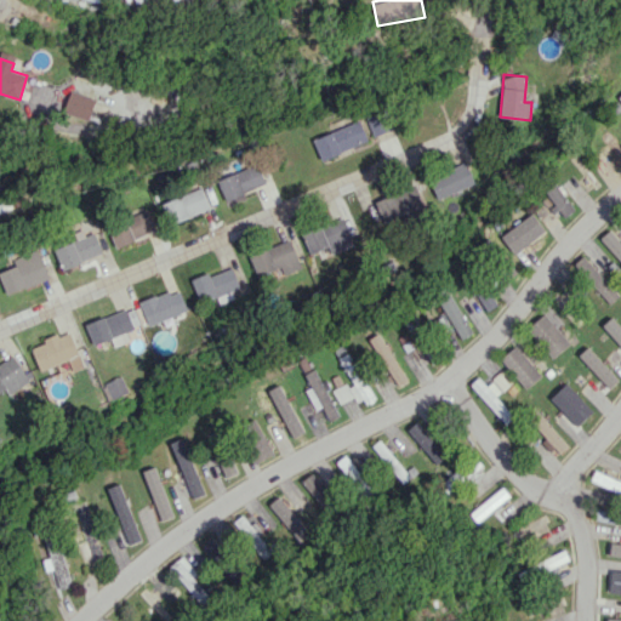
[(90,120),(95,97),(69,91),(64,114),(90,120)]
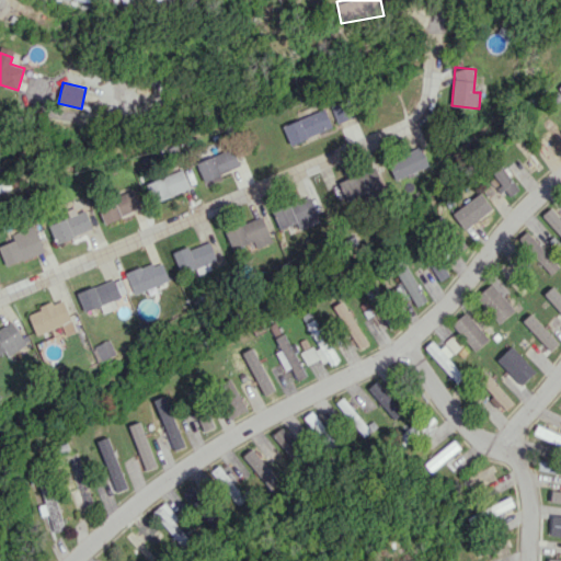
[(336,122),(353,117),(347,100),(331,105),(336,122)]
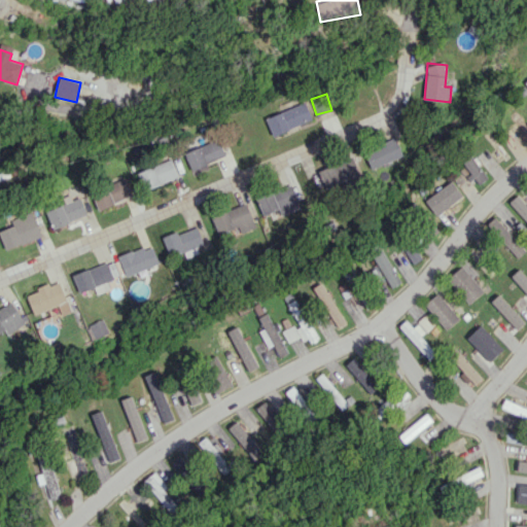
[(266,117),(273,136),(312,119),(306,102),(266,117)]
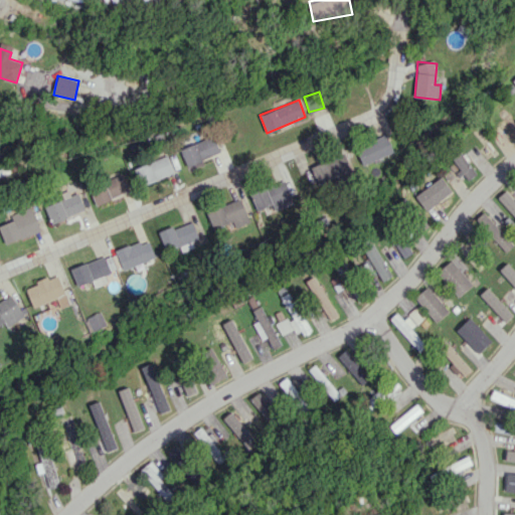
[(180,149),(187,166),(220,152),(213,135),(180,149)]
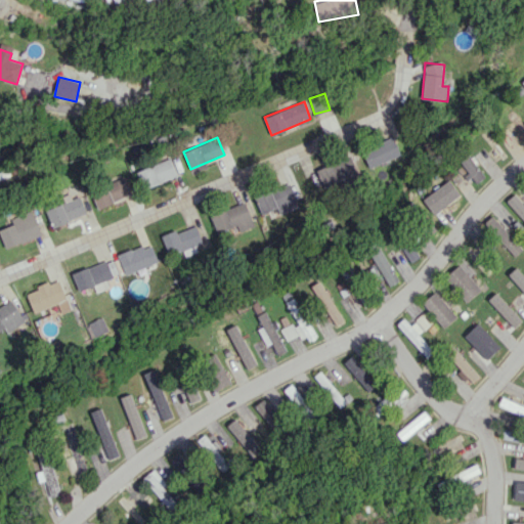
[(363,147),(368,167),(400,157),(394,137),(363,147)]
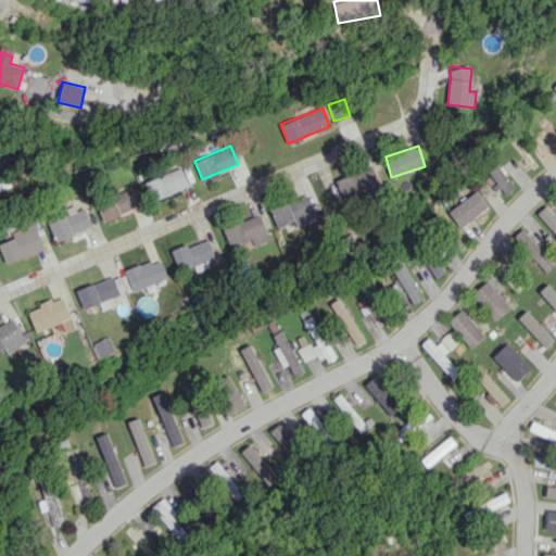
[(505,194),(515,188),(498,162),(487,171),(498,189),(501,188),(505,194)]
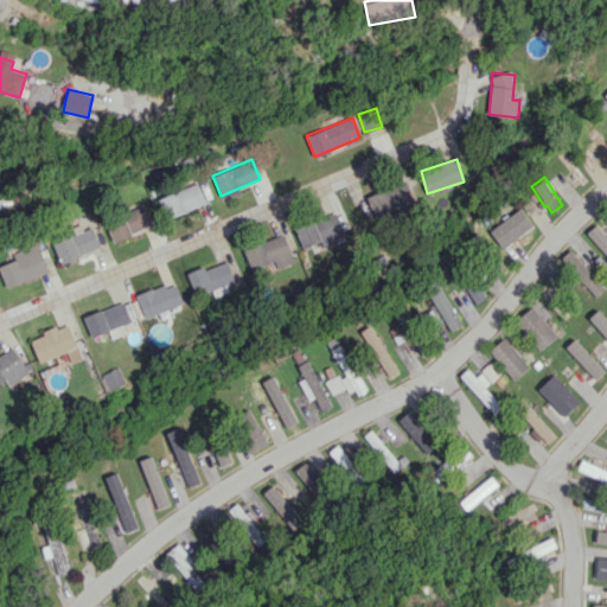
[(417,199),(408,178),(366,197),(376,218),(417,199)]
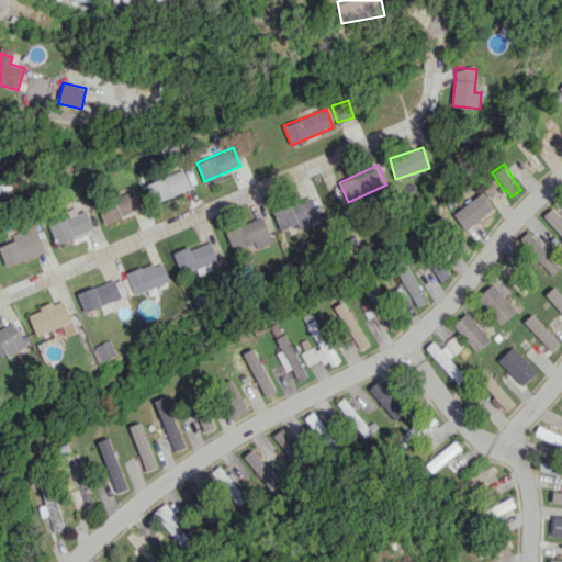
[(156,203),(191,187),(182,168),(147,184),(156,203)]
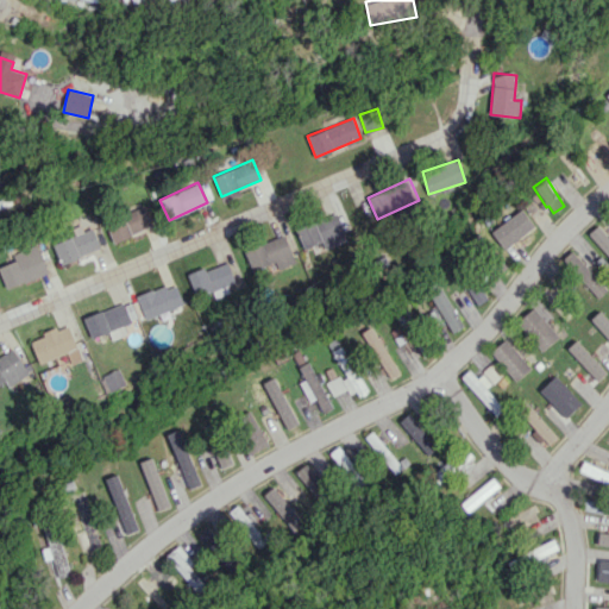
[(154,226),(145,206),(106,223),(114,243),(154,226)]
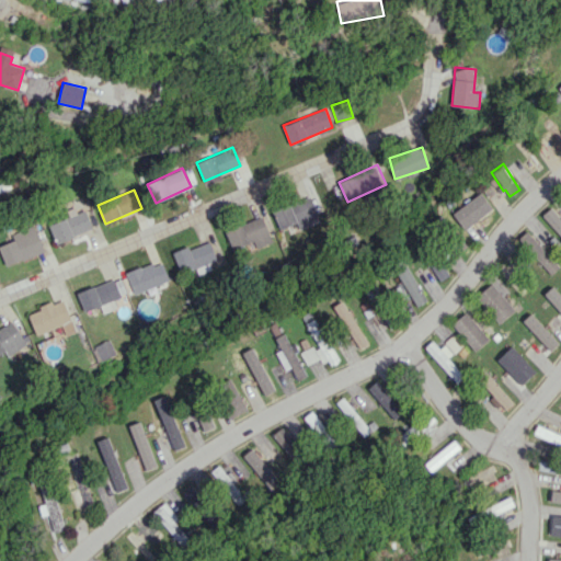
[(298,229),(320,221),(310,195),(273,209),(281,229),(296,222),(298,229)]
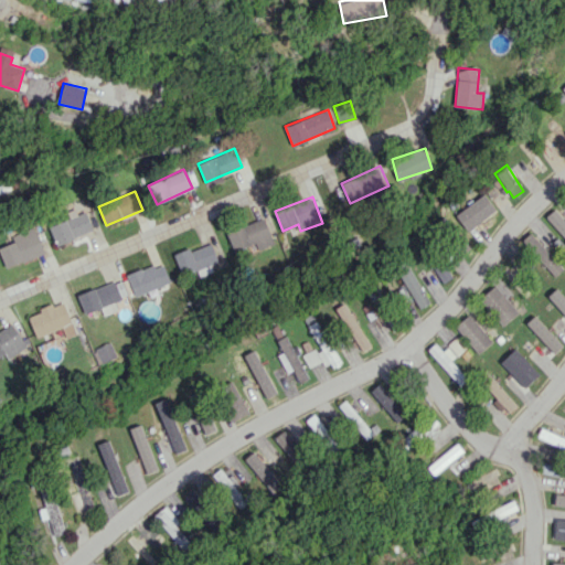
[(564,221),(554,210),(545,219),(564,238),(564,221)]
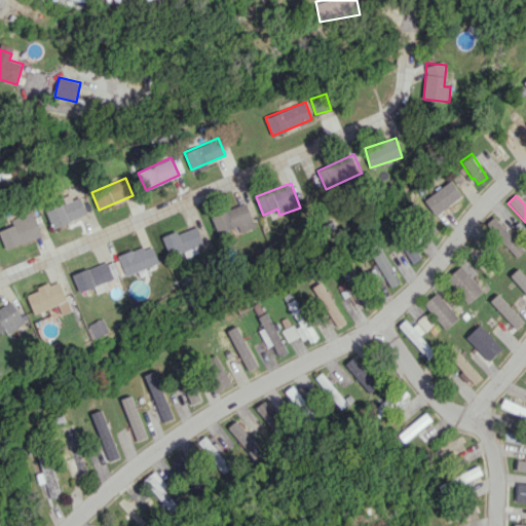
[(52,228),(87,215),(81,197),(45,210),(52,228)]
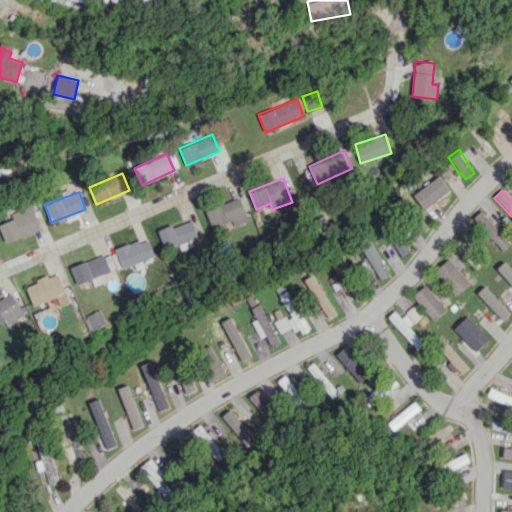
[(227,229),(249,220),(240,198),(206,211),(213,227),(224,223),(227,229)]
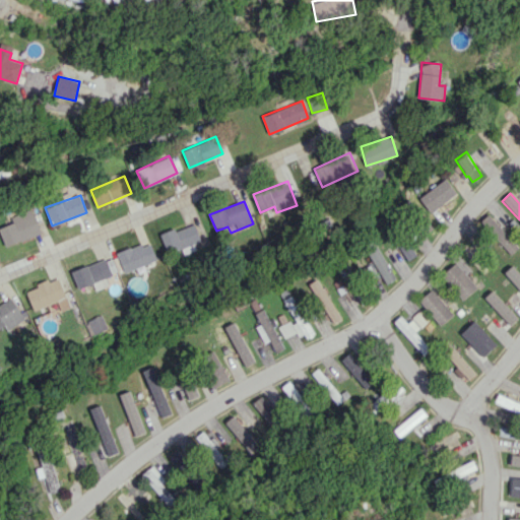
[(42,232),(31,208),(12,216),(14,221),(0,228),(0,232),(6,247),(42,232)]
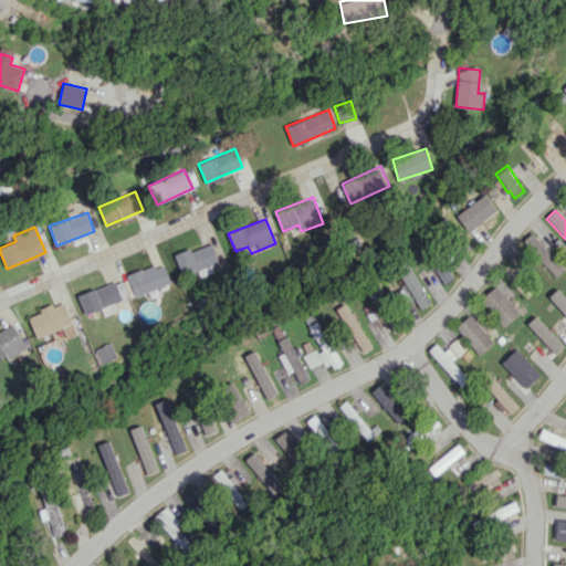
[(564,269),(532,232),(522,241),(555,278),(564,269)]
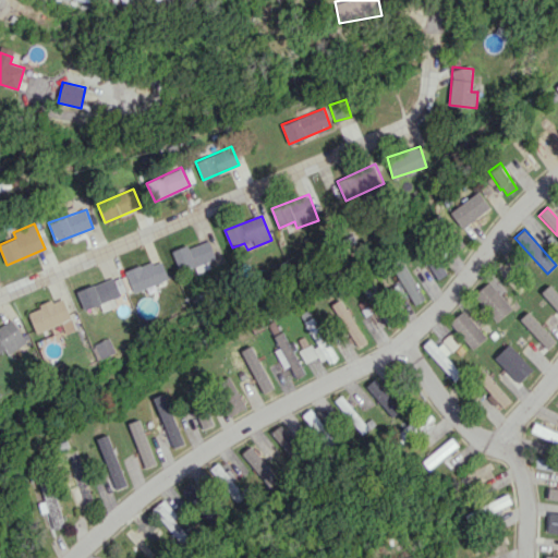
[(197,273),(208,268),(206,263),(216,259),(208,239),(173,252),(180,269),(194,265),(197,273)]
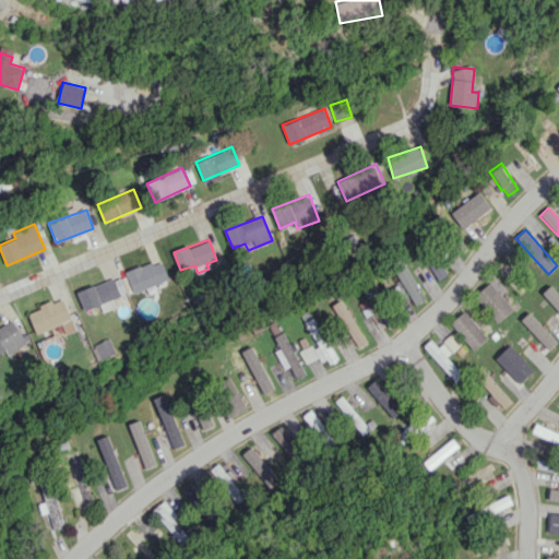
[(448,275),(439,258),(429,263),(438,280),(448,275)]
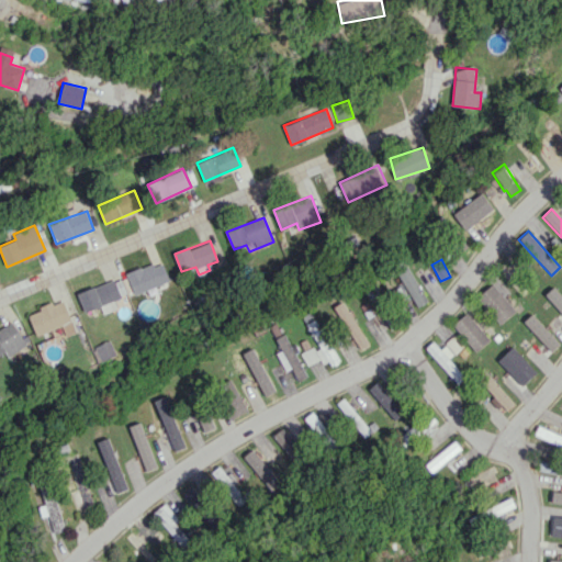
[(161,260),(126,274),(135,294),(170,280),(161,260)]
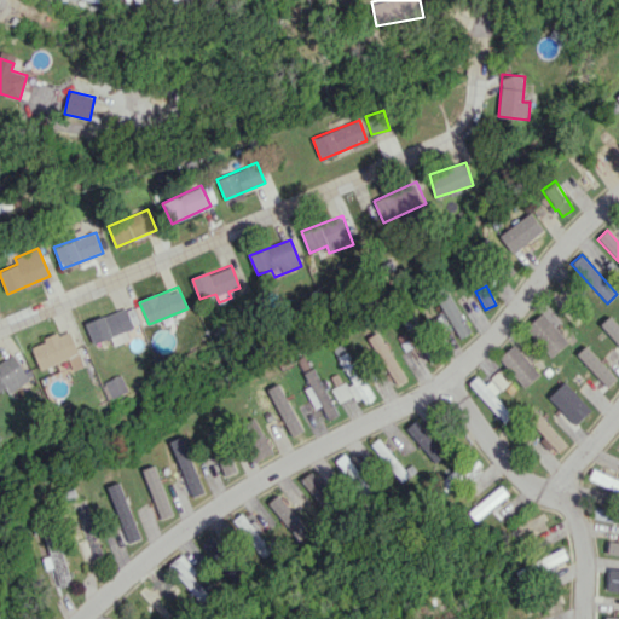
[(469,333),(451,290),(438,296),(457,339),(469,333)]
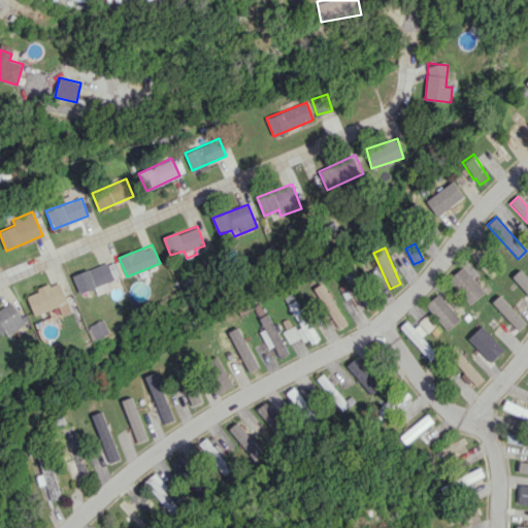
[(79,293),(120,276),(113,260),(73,276),(79,293)]
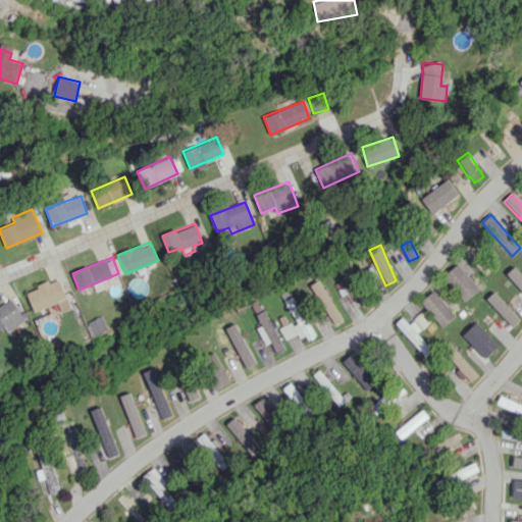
[(442,275),(464,301),(479,289),(457,263),(442,275)]
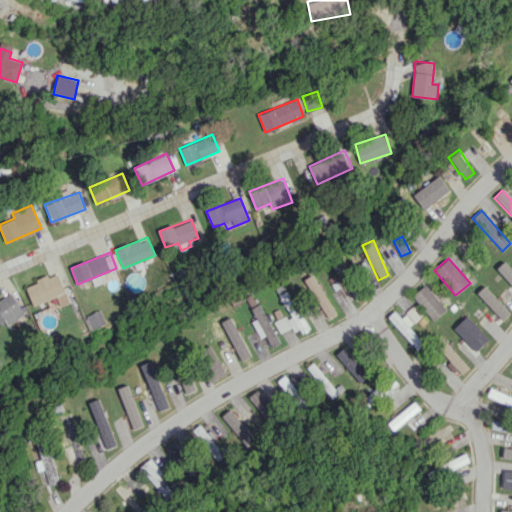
[(511,269),(503,261),(496,268),(511,285),(511,269)]
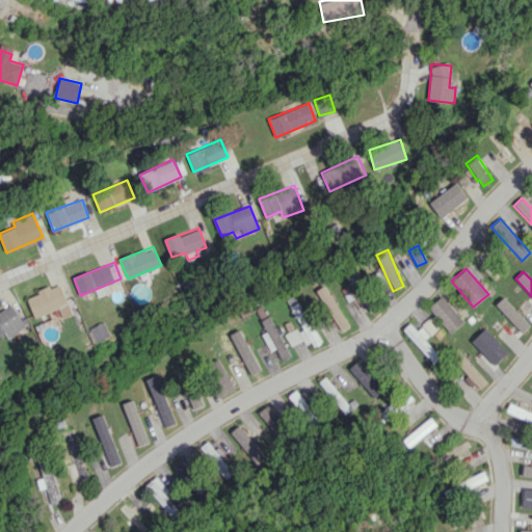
[(26,297),(35,318),(59,308),(63,318),(73,314),(60,283),(26,297)]
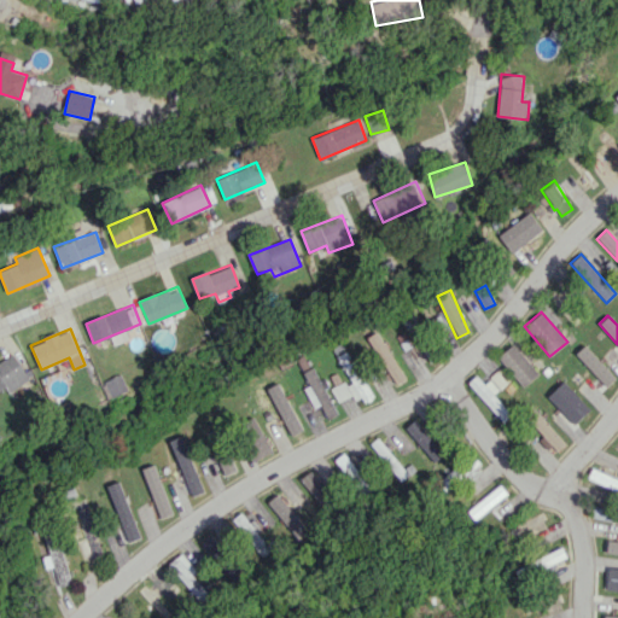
[(407,377),(375,331),(366,337),(397,384),(407,377)]
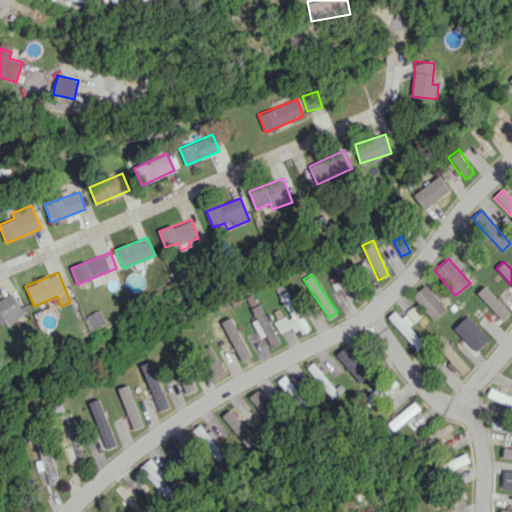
[(447,308),(425,284),(412,296),(434,320),(447,308)]
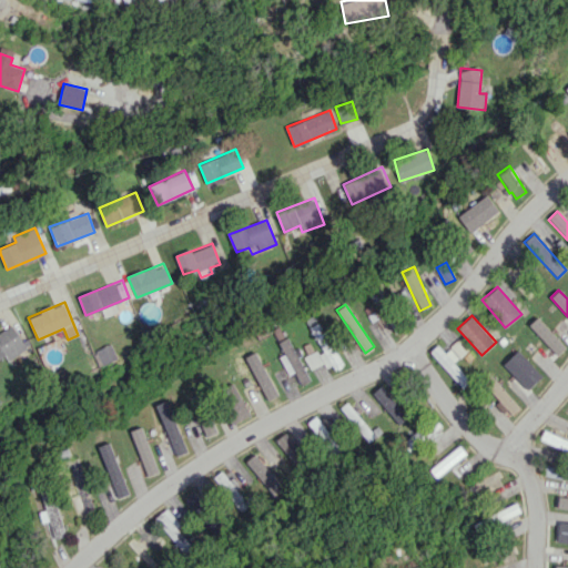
[(528,325),(557,355),(566,346),(537,316),(528,325)]
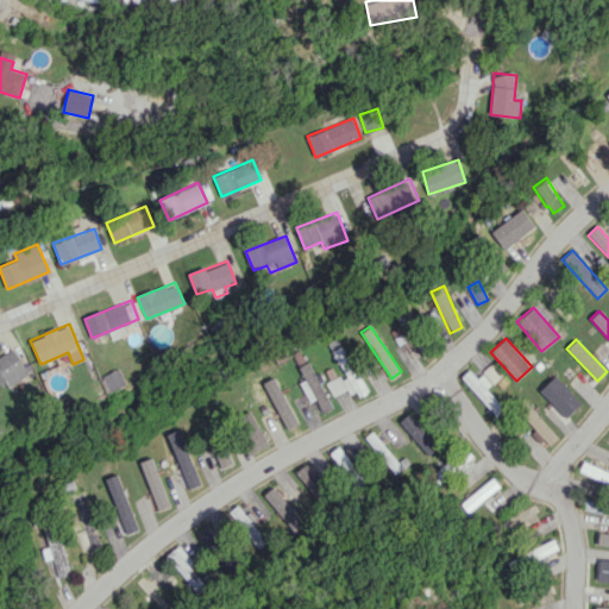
[(327,383),(334,397),(355,388),(359,396),(366,393),(344,345),(333,350),(345,375),(327,383)]
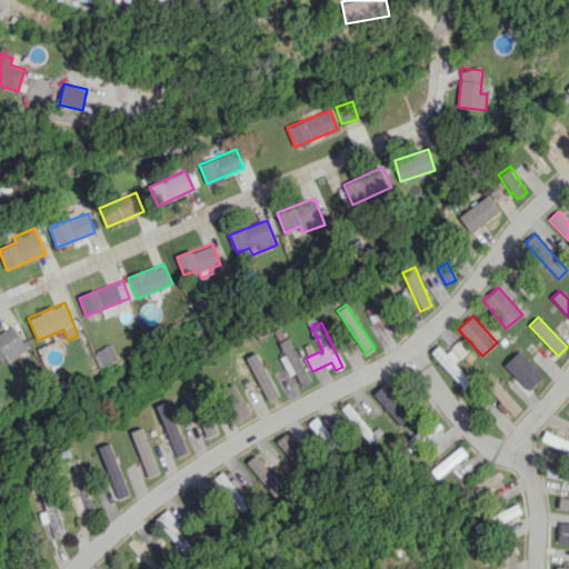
[(28,348),(12,325),(0,332),(0,359),(6,356),(9,361),(28,348)]
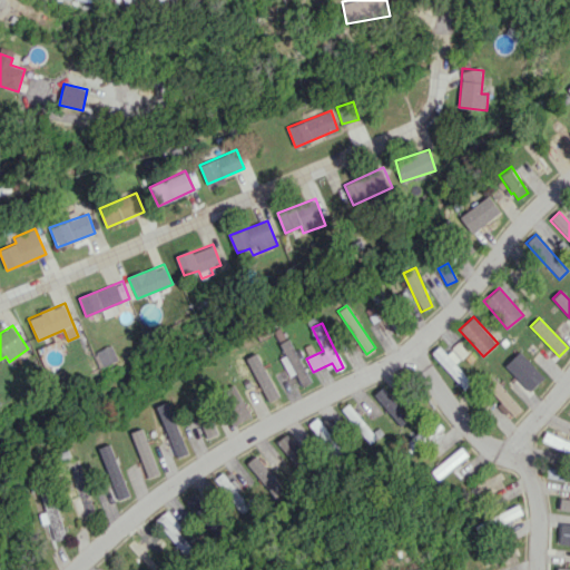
[(279,343),(285,355),(281,357),(290,376),(295,373),(302,386),(312,382),(290,338),(279,343)]
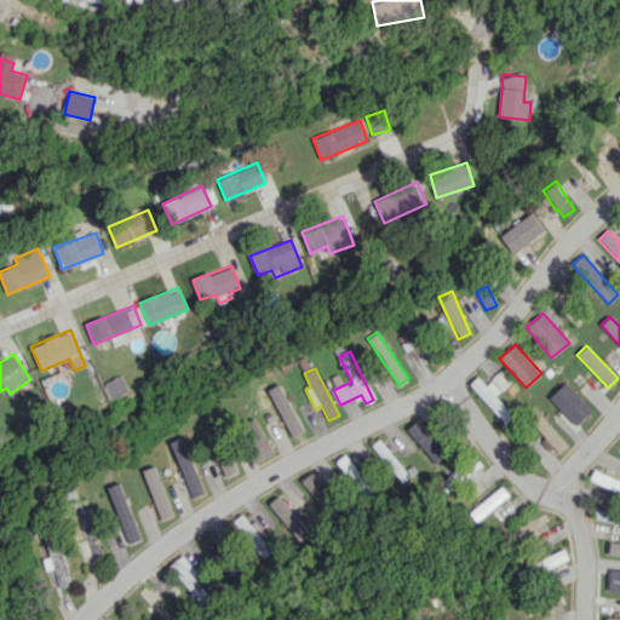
[(504,424),(514,417),(495,395),(510,383),(501,371),(486,384),(478,375),(470,383),(504,424)]
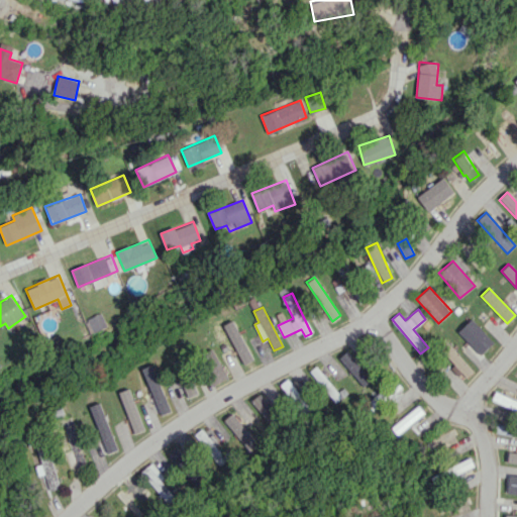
[(94,332),(107,326),(101,313),(88,319),(94,332)]
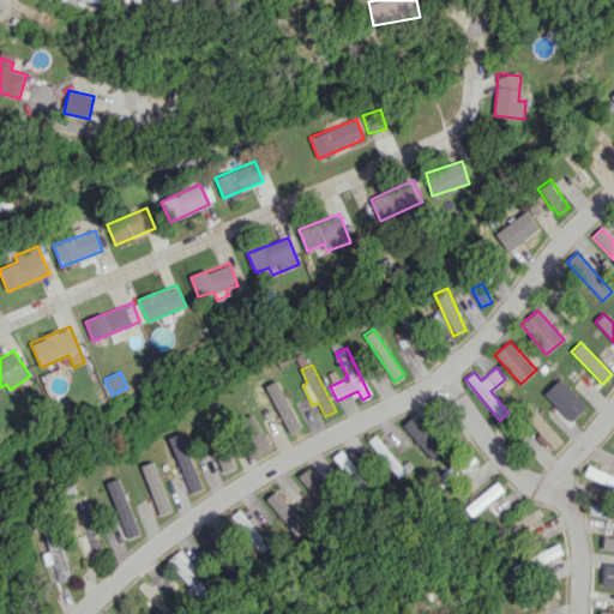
[(543,393),(570,421),(587,407),(560,378),(543,393)]
